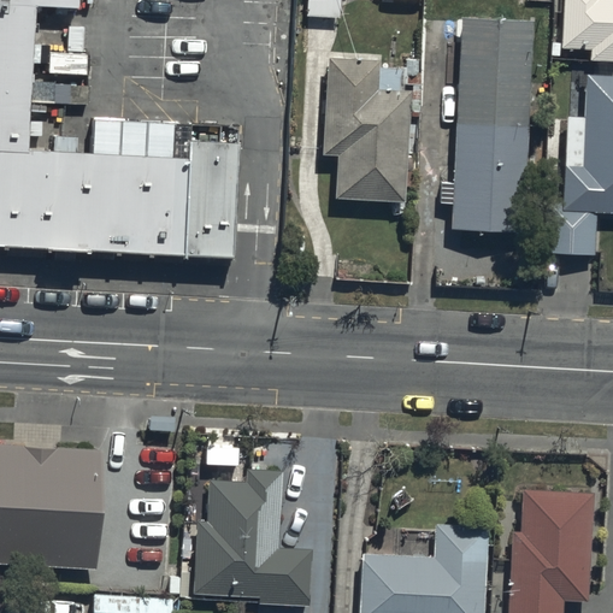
[(612,0),(563,0),(563,48),(590,49),(590,62),(612,62),(612,0)]
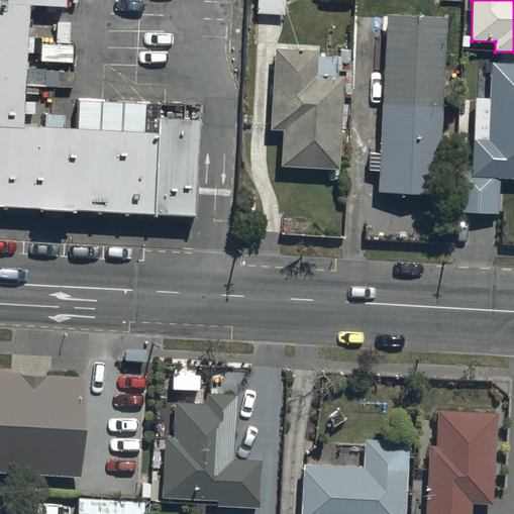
[(31,6),(0,4),(0,126),(23,127),(31,6)]
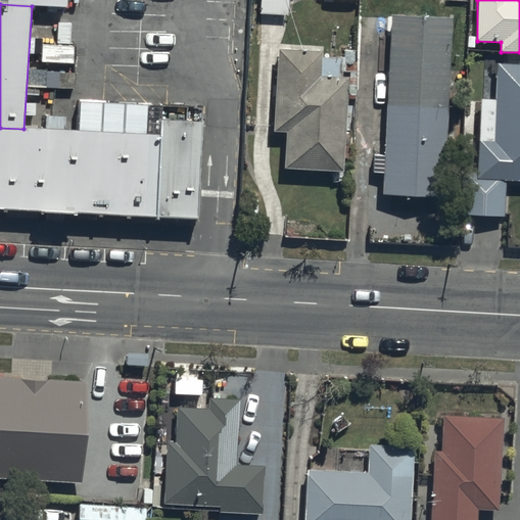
[(443,197),(451,15),(390,14),(383,194),(443,197)]
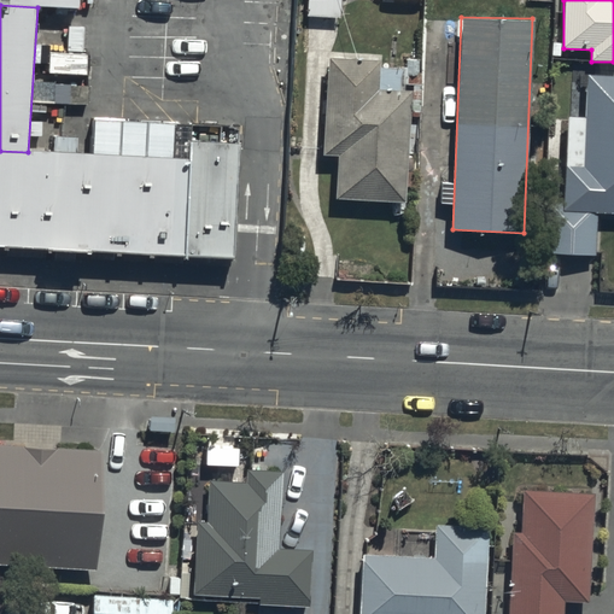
[(407,203),(410,92),(376,91),(378,62),(327,59),(323,155),(340,155),(338,200),(407,203)]
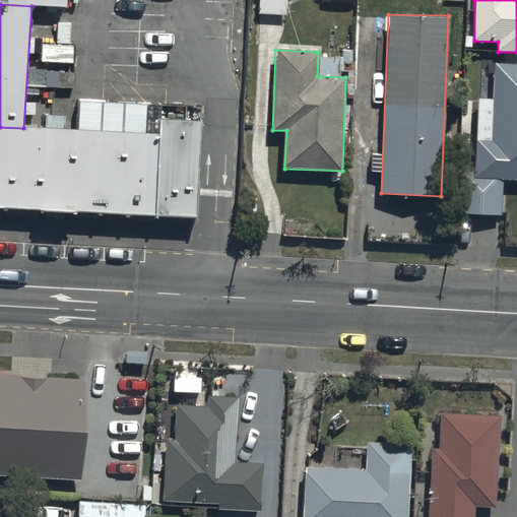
[(516,64),(494,64),(493,99),(477,98),(473,170),(459,170),(457,213),(502,215),(503,178),(516,179),(516,64)]
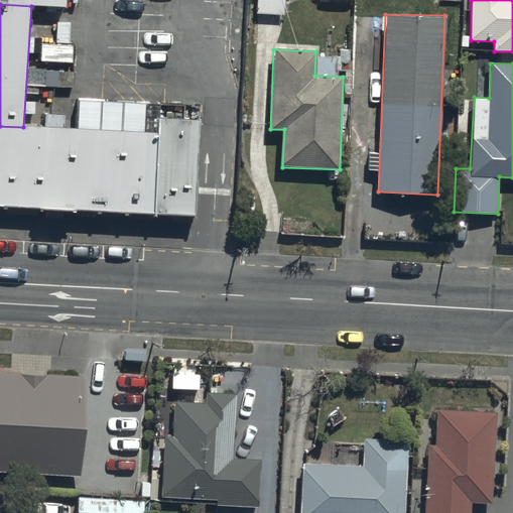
[(23,127),(0,126),(0,207),(197,215),(201,135),(23,127)]
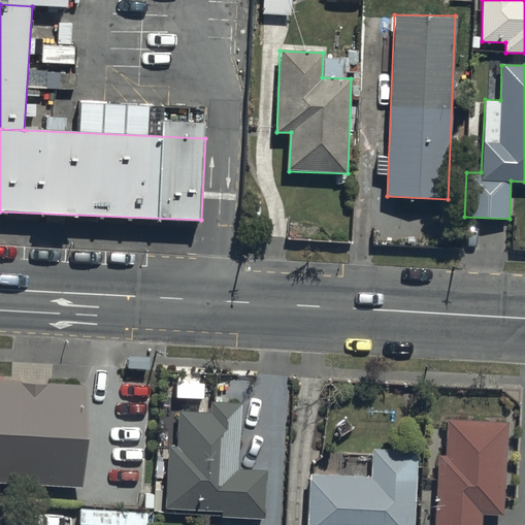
[(86,391),(0,385),(0,484),(79,490),(86,391)]
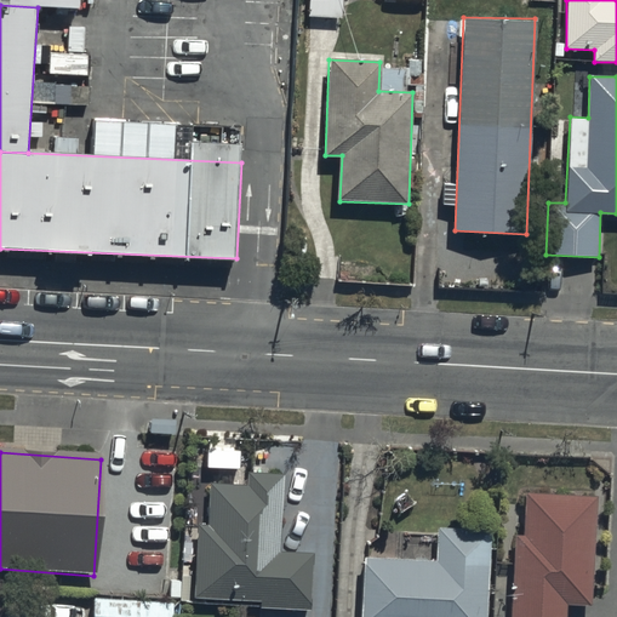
[(249,492),(213,491),(211,530),(201,529),(196,605),(310,611),(313,564),(281,563),(286,480),(250,478),(249,492)]
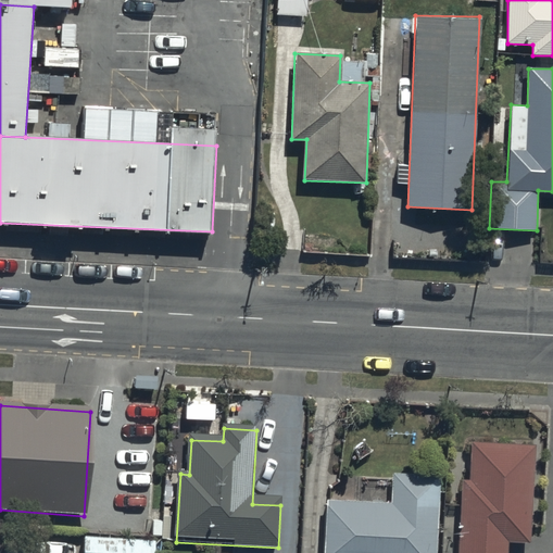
[(532,552),(537,449),(467,445),(459,552),(532,552)]
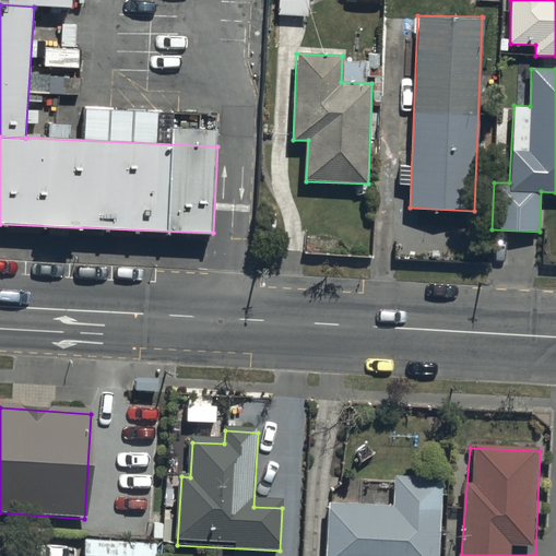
[(439,555),(442,483),(399,483),(394,511),(330,508),(329,555),(439,555)]
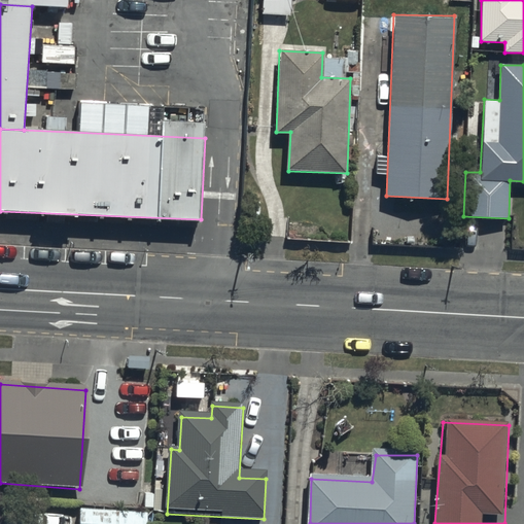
[(145,523),(147,512),(81,508),(80,523),(145,523)]
